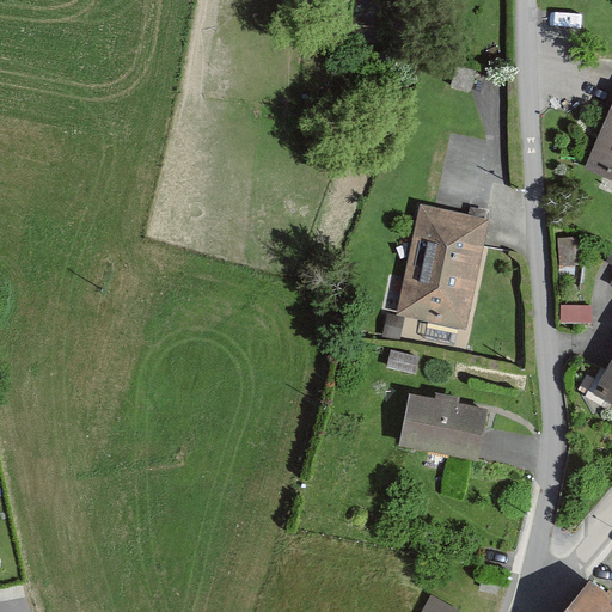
[(611,112),(588,172),(611,181),(611,112)]
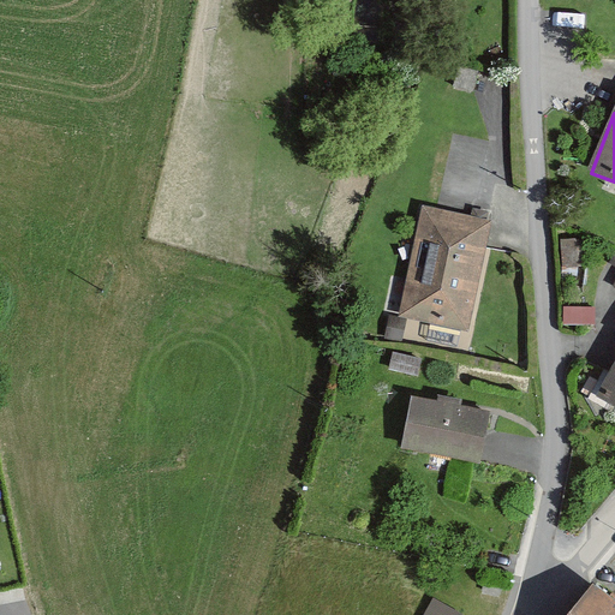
[(489,221),(419,208),(395,324),(465,339),(489,221)]
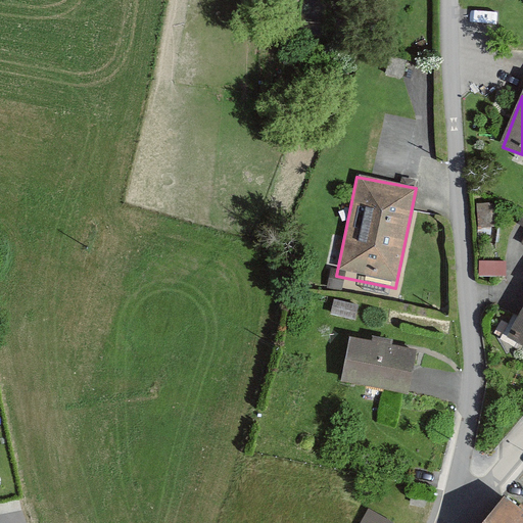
[(522,297),(504,333),(522,343),(522,297)]
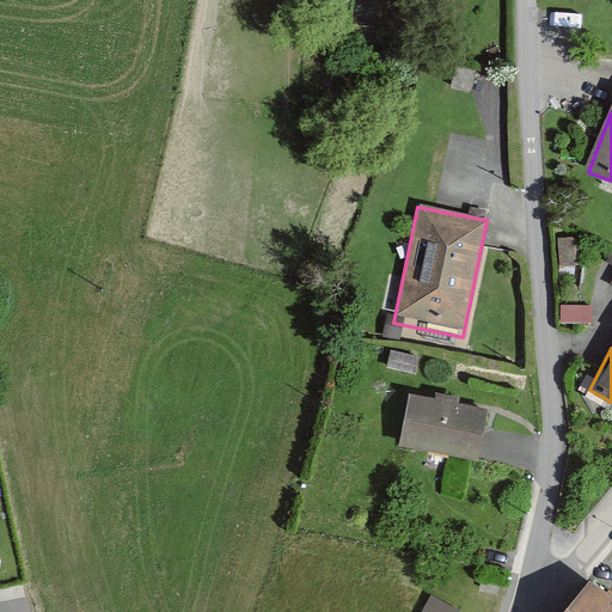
[(488,411),(409,396),(398,448),(478,464),(488,411)]
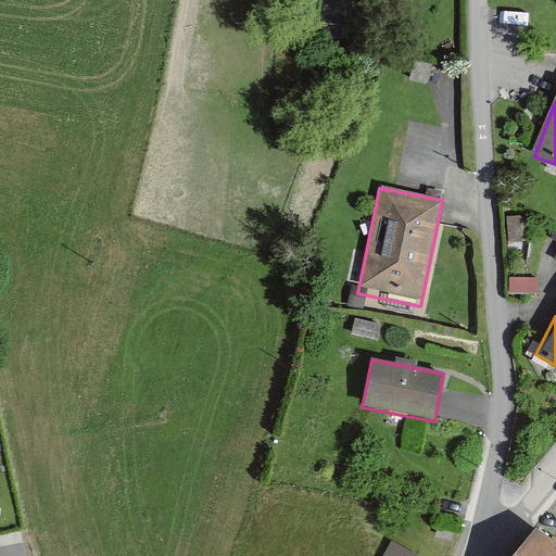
[(555,555),(555,539),(538,522),(507,555),(555,555)]
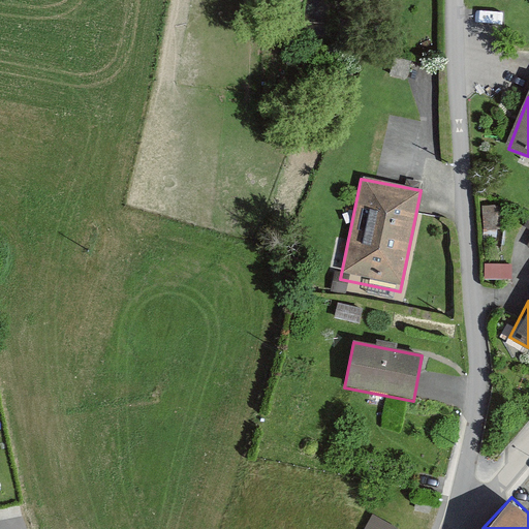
[(371,512),(361,528),(398,528),(399,528),(371,512)]
